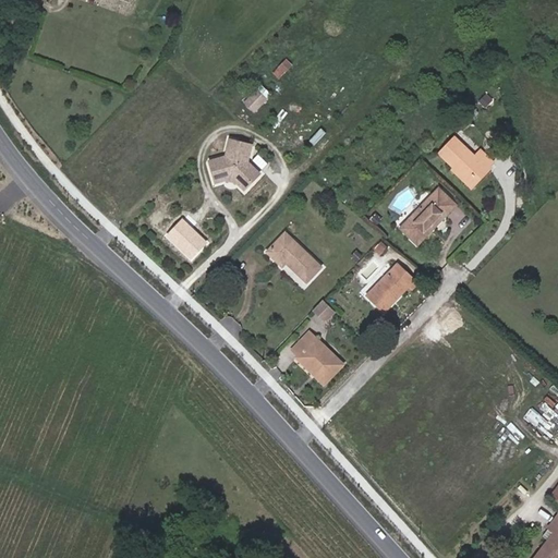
[(280,77),(295,65),(290,59),(275,72),(280,77)]
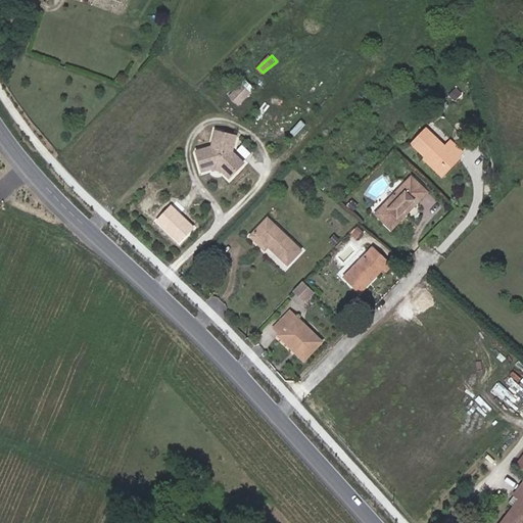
[(231,97),(242,105),(253,90),(241,82),(231,97)]
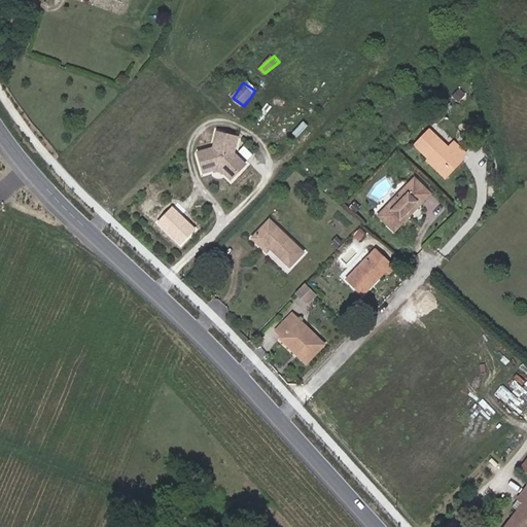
[(203,171),(213,168),(216,167),(220,169),(223,171),(231,178),(245,164),(233,151),(237,133),(219,129),(214,146),(197,152),(203,171)]
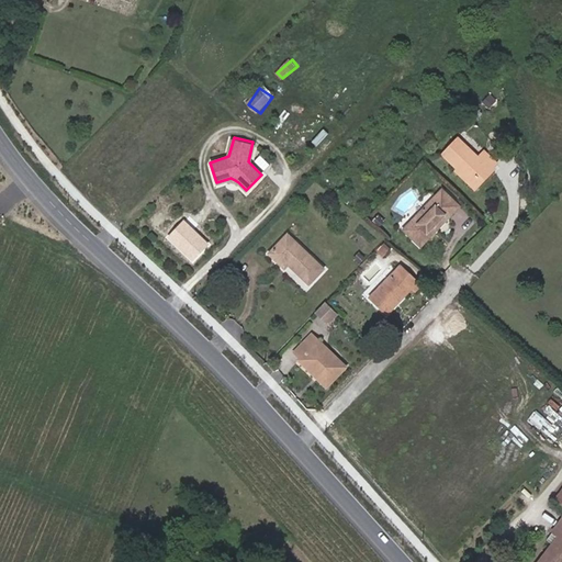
[(445,155),(461,169),(473,181),(487,168),(490,170),(497,163),(483,149),(476,156),(460,139),(445,155)]
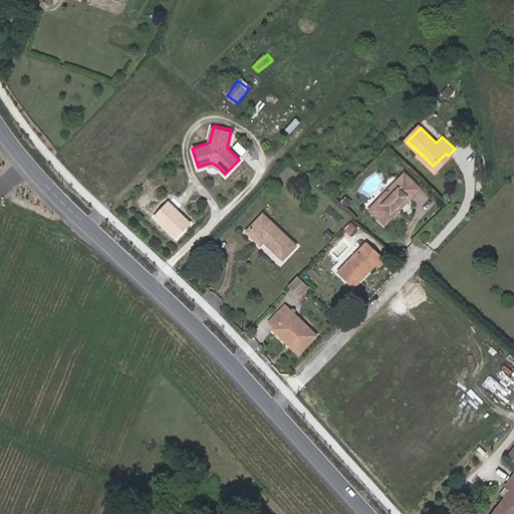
[(433,166),(422,155),(419,158),(435,174),(450,157),(448,156),(446,154),(433,166)]
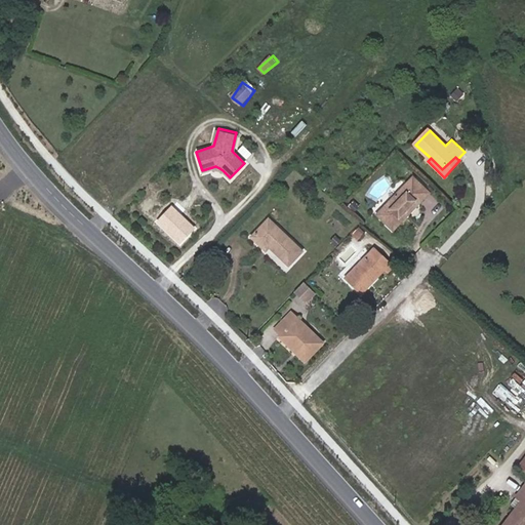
[(404,213),(428,189),(415,177),(379,214),(395,230),(407,216),(404,213)]
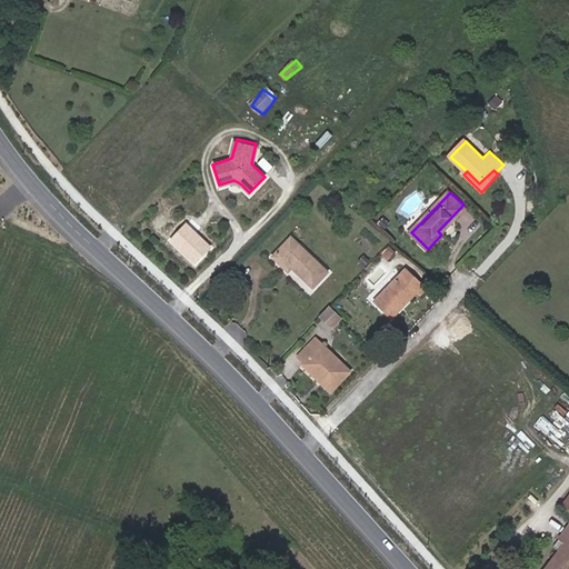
[(467,208),(463,205),(438,231),(441,235),(467,208)]
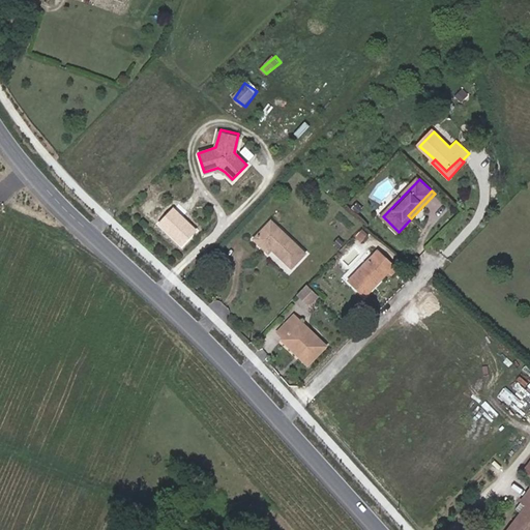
[(251,234),(269,253),(272,249),(291,268),(305,253),(267,216),(251,234)]
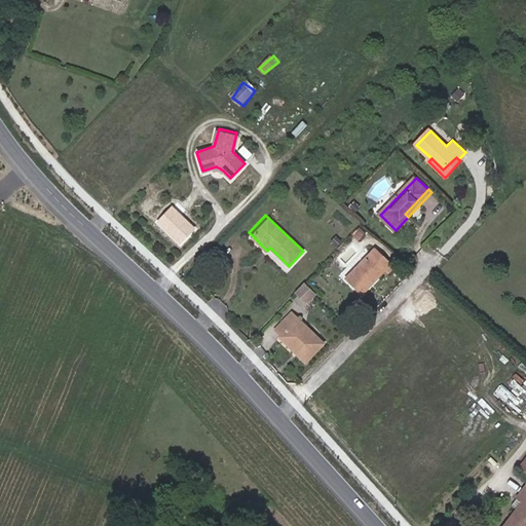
[(363,296),(386,272),(388,274),(396,267),(377,249),(346,279),(363,296)]
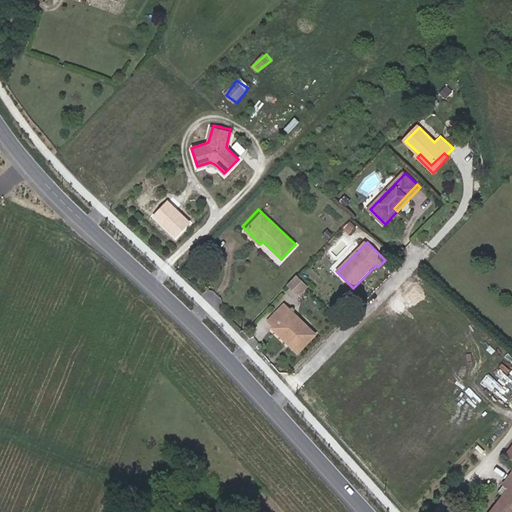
[(296,274),(287,284),(294,290),(303,280),(296,274)]
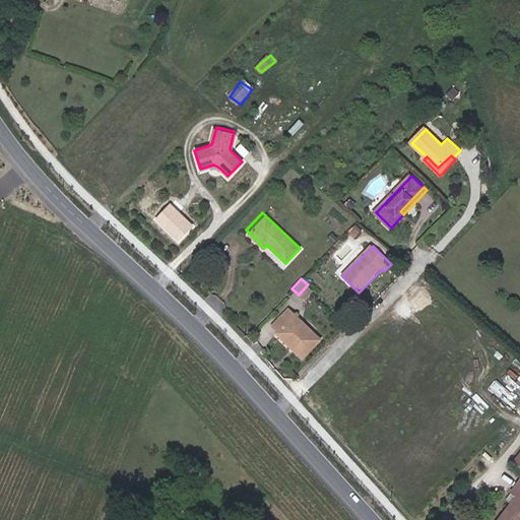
[(308,284),(299,295),(303,299),(312,289),(308,284)]
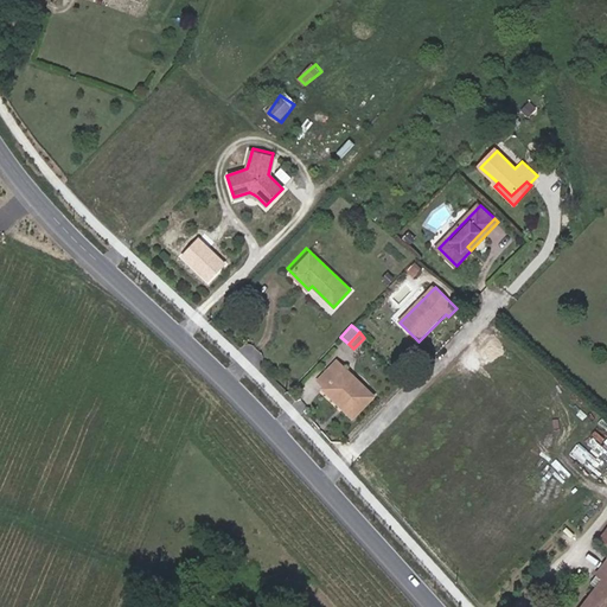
[(345,408),(343,410),(352,420),(372,398),(338,363),(319,382),(326,389),(345,408)]
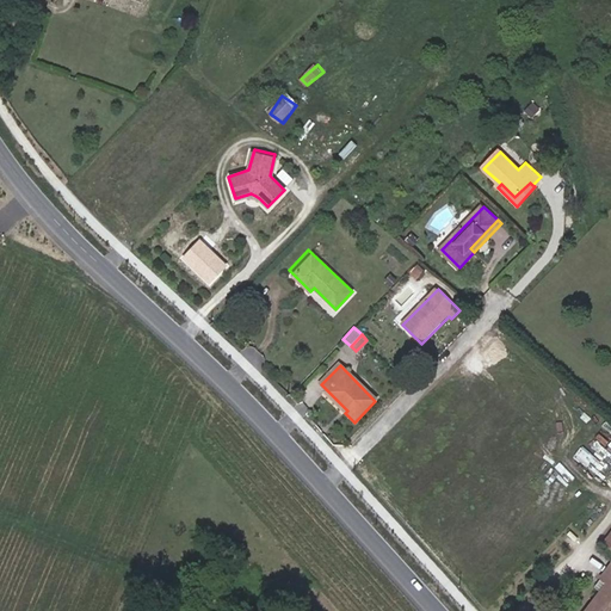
[(325,394),(345,413),(347,411),(328,392),(325,394)]
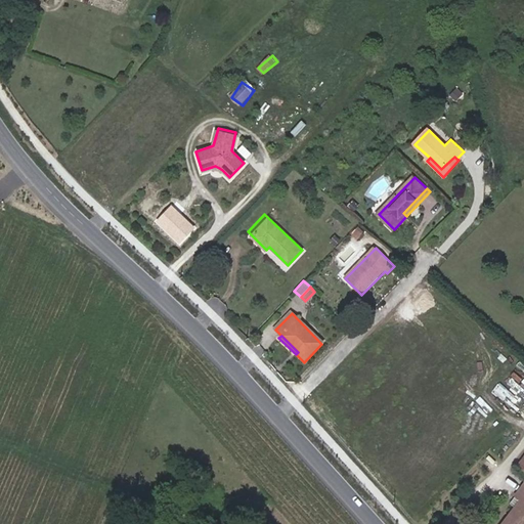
[(523,495),(523,483),(515,495),(521,499),(523,495)]
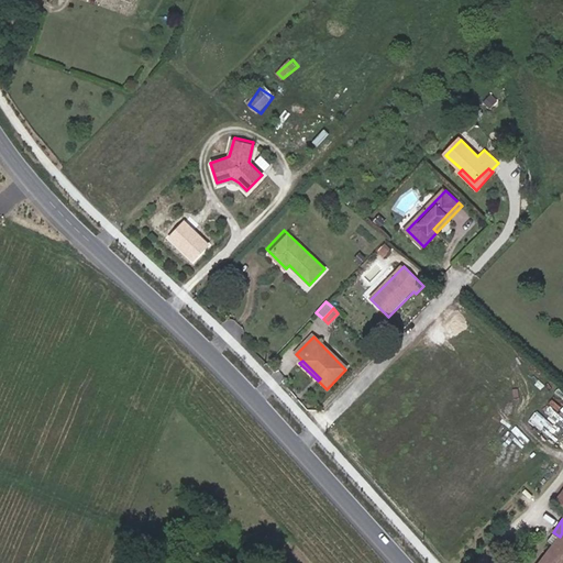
[(562,562),(562,532),(560,537),(540,562),(562,562)]
